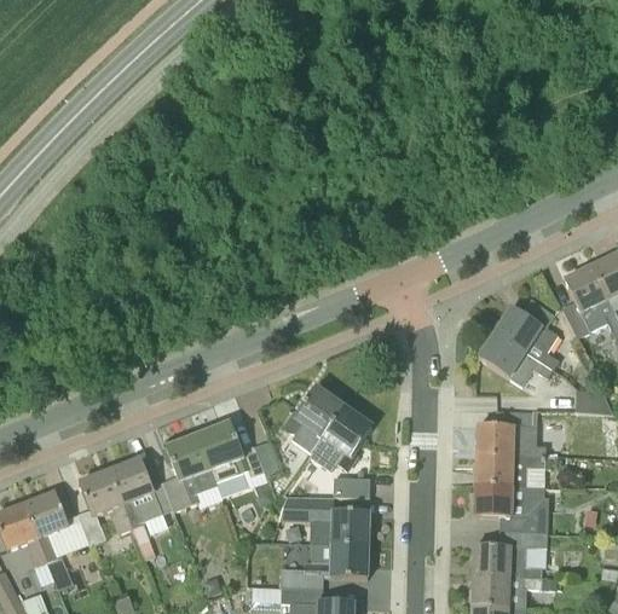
[(617,254),(591,267),(617,318),(617,254)]
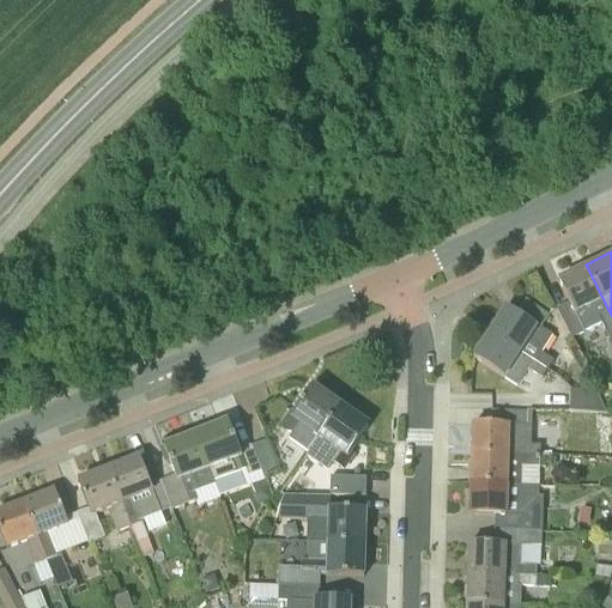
[(611,315),(586,265),(559,278),(570,301),(558,306),(573,335),(603,321),(607,330),(611,328),(611,315)]
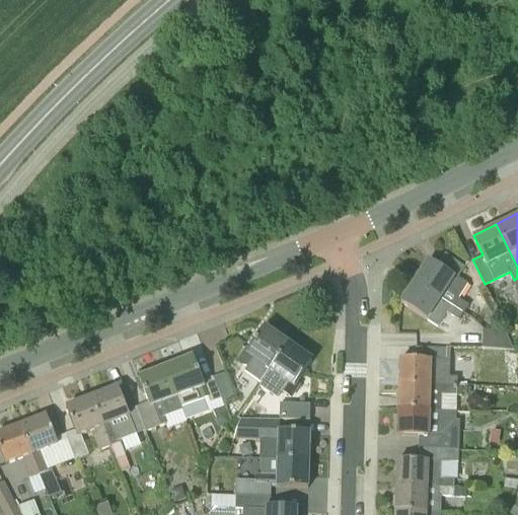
[(415,280),(463,310),(476,317),(481,310),(458,296),(467,282),(457,276),(464,265),(445,251),(438,263),(429,258),(415,280)]
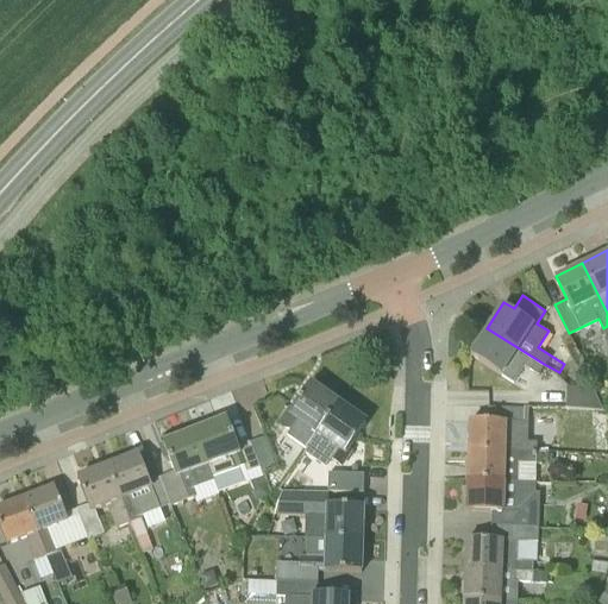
[(538,373),(544,364),(487,328),(471,353),(514,381),(525,364),(538,373)]
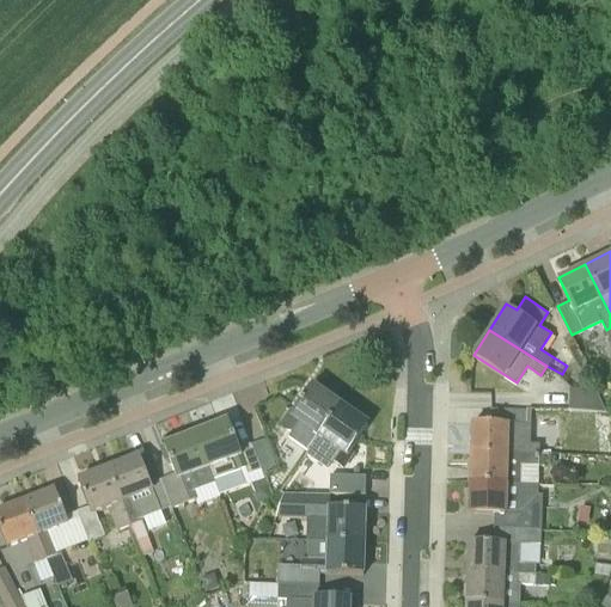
[(311,445),(341,404),(312,384),(297,406),(294,404),(281,423),(292,430),(288,435),(307,449),(311,445)]
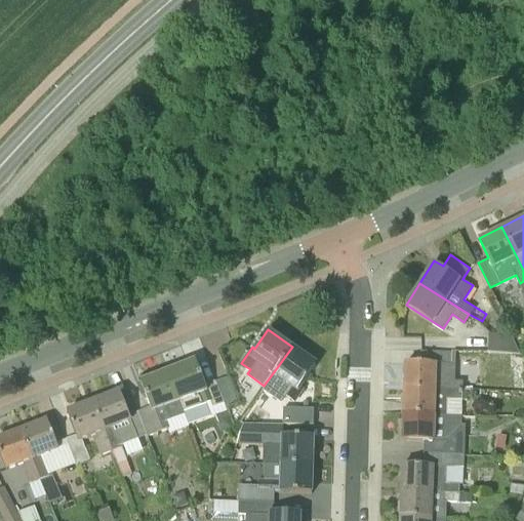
[(520,352),(512,332),(488,331),(487,351),(520,352)]
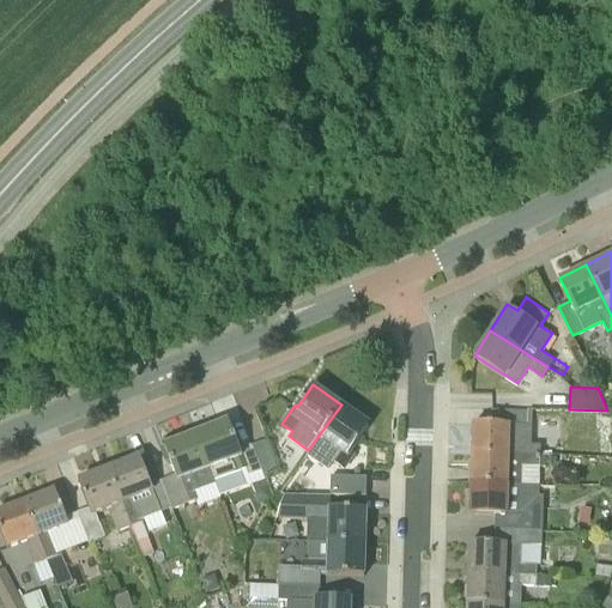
[(341,405),(311,445),(344,467),(356,450),(352,448),(369,424),(341,405)]
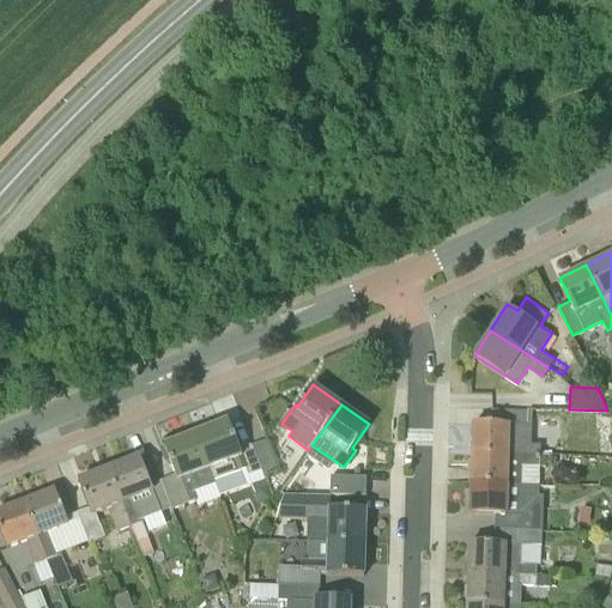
[(539,454),(546,454),(550,454),(550,447),(540,447),(540,442),(532,442),(533,408),(491,407),(491,421),(473,421),(472,453),(539,454)]
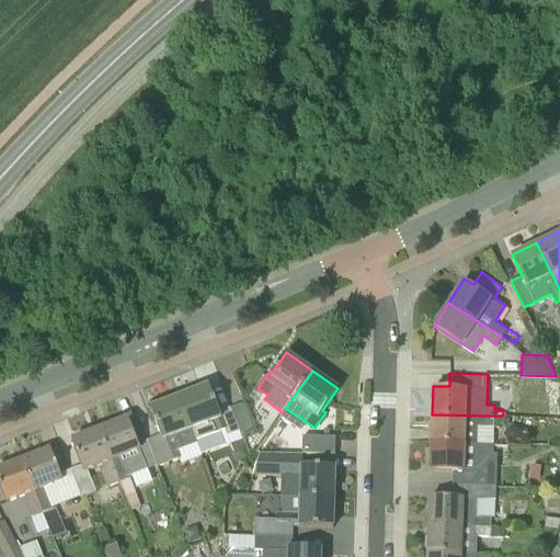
[(240,427),(232,405),(219,409),(209,384),(180,396),(192,428),(196,436),(226,424),(228,431),(240,427)]
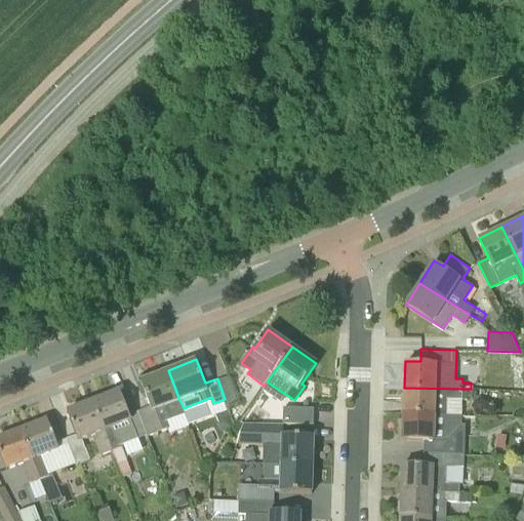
[(184,408),(179,400),(168,370),(140,381),(151,404),(137,410),(148,435),(170,426),(167,418),(184,411),(184,408)]
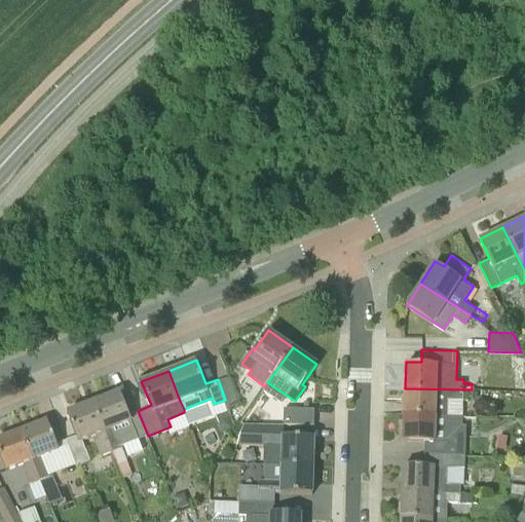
[(225,400),(228,407),(239,403),(228,374),(218,379),(225,400)]
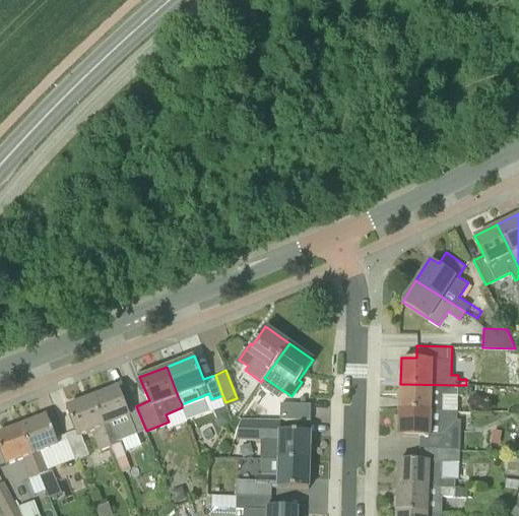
[(463,393),(463,385),(457,385),(400,384),(400,407),(443,408),(443,392),(463,393)]
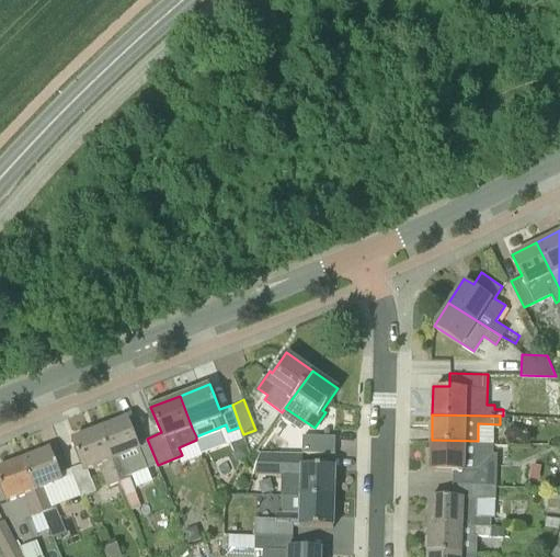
[(100,428),(121,479),(127,495),(132,508),(141,503),(136,490),(130,476),(134,475),(133,473),(147,466),(140,447),(127,416),(100,428)]
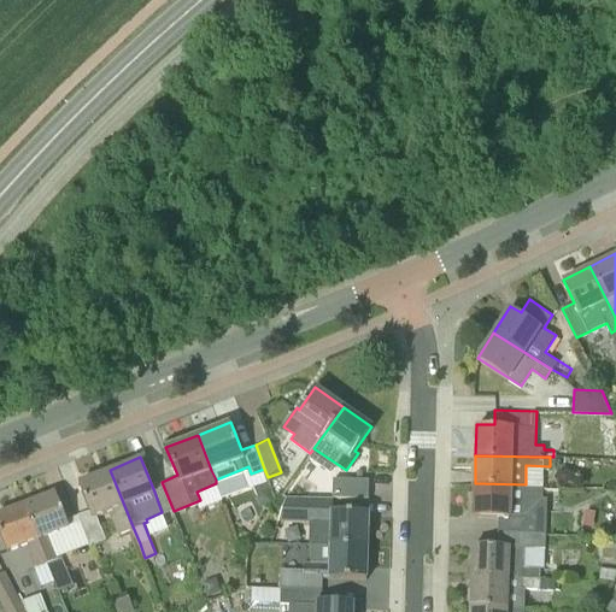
[(118,533),(133,527),(110,470),(78,482),(89,510),(80,515),(92,543),(106,537),(97,516),(112,510),(115,516),(112,517),(118,533)]
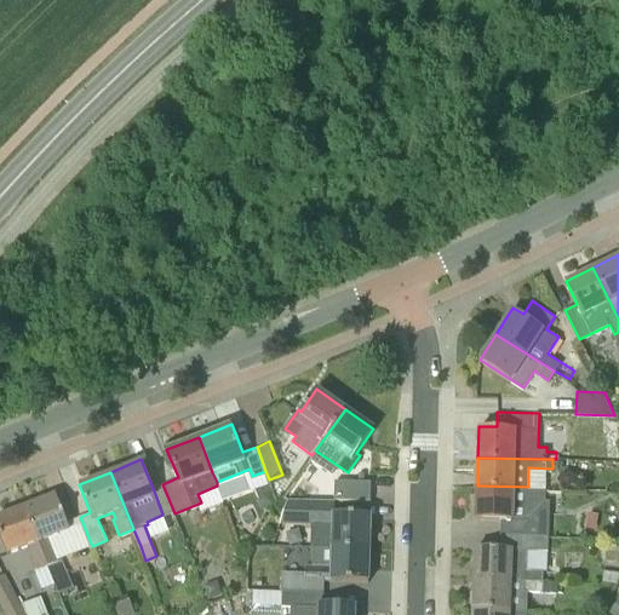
[(370,499),(371,480),(334,480),(334,499),(370,499)]
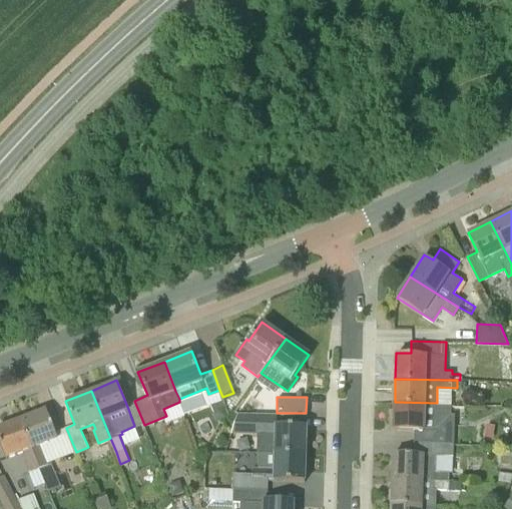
[(436,404),(437,403),(395,402),(394,428),(415,429),(414,440),(453,441),(454,413),(451,413),(451,405),(436,404)]
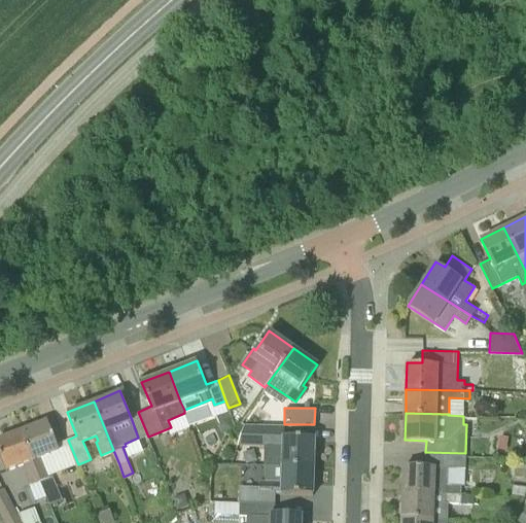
[(236,424),(232,414),(222,417),(221,422),(223,428),(236,424)]
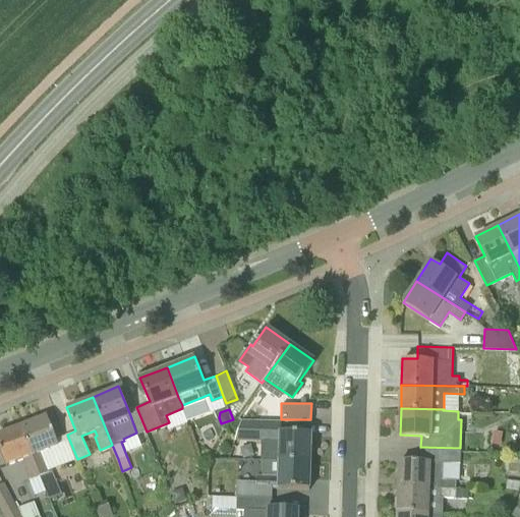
[(40,474),(46,489),(47,489),(51,498),(62,493),(47,455),(44,456),(42,451),(59,444),(47,414),(21,425),(40,474)]
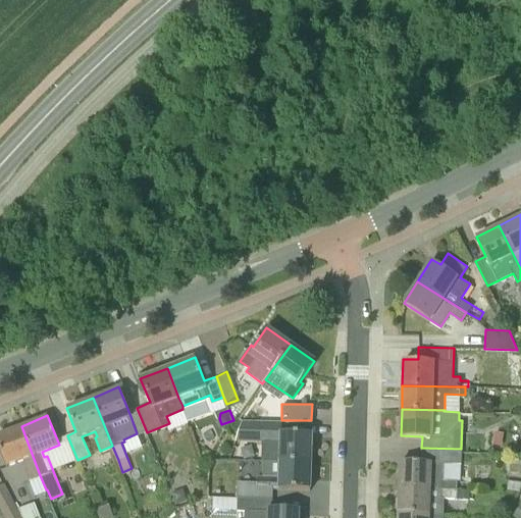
[(278,460),(310,461),(310,432),(282,431),(282,420),(245,420),(241,430),(250,430),(250,441),(263,441),(262,460),(278,460)]
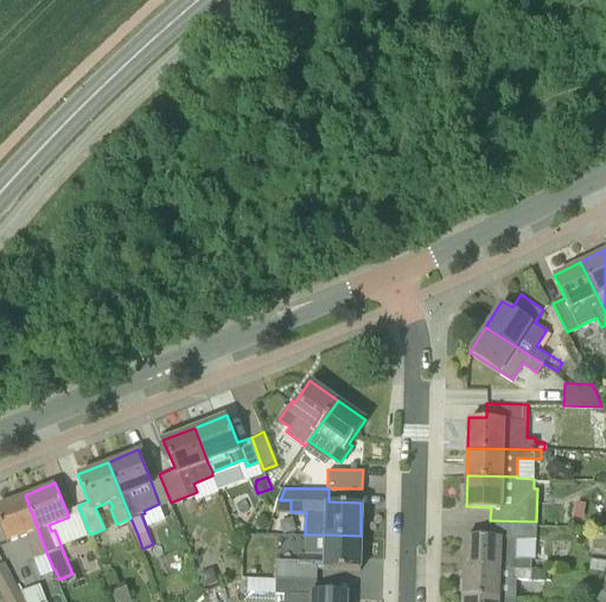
[(40,575),(53,569),(46,552),(25,495),(0,504),(0,523),(7,542),(27,535),(30,540),(26,542),(40,575)]
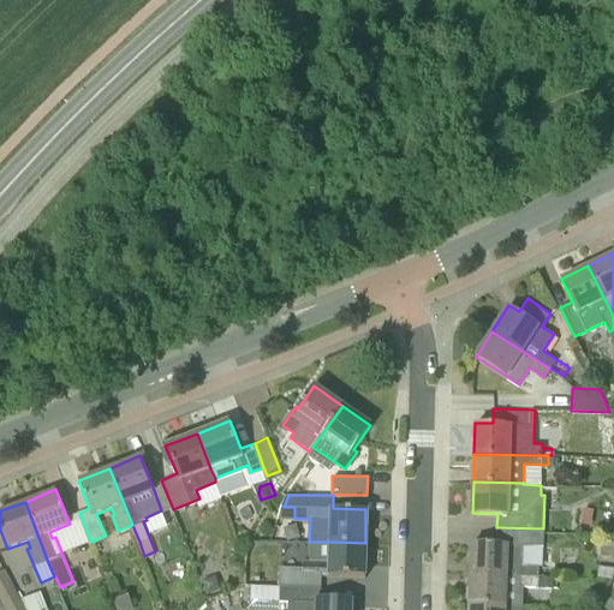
[(543,545),(543,528),(496,527),(496,543),(471,543),(470,573),(538,574),(538,564),(524,564),(524,544),(543,545)]
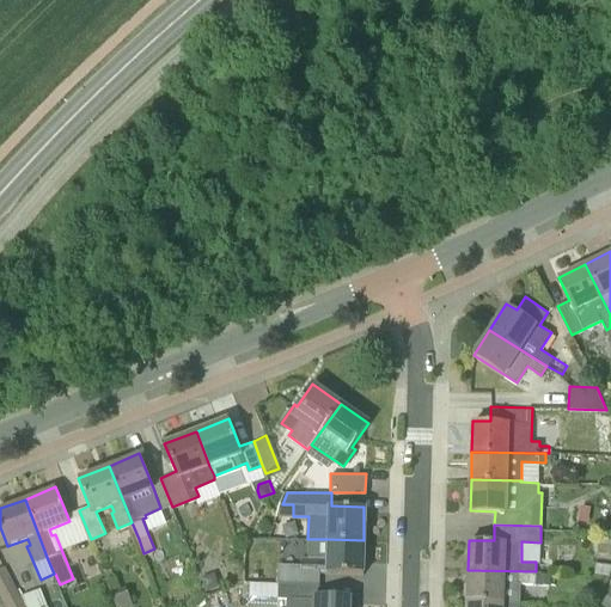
[(364,572),(364,540),(327,539),(327,556),(303,556),(303,564),(277,563),(277,582),(294,582),(321,583),(321,571),(364,572)]
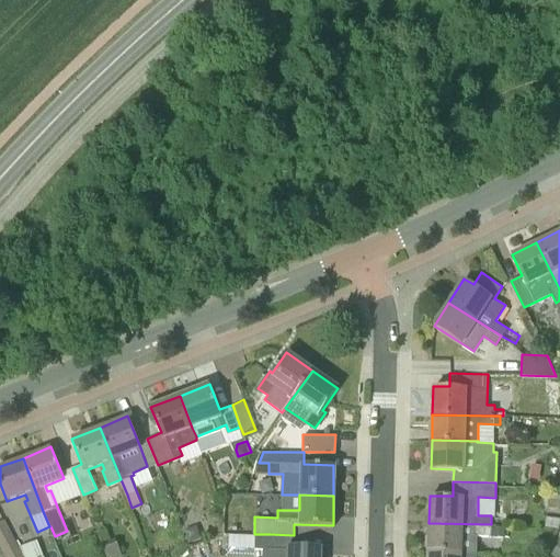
[(559,516),(547,515),(546,525),(558,526),(559,524),(559,516)]
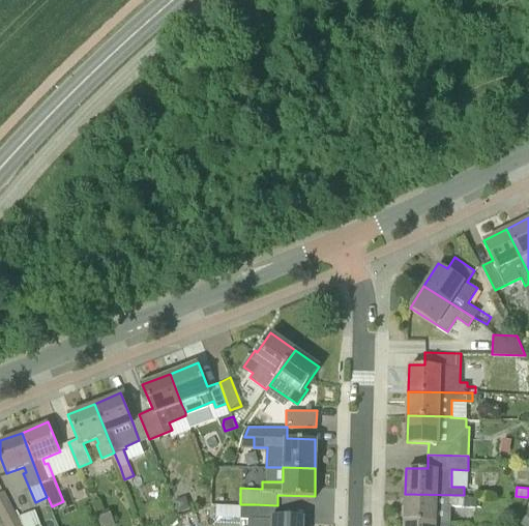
[(0,516),(5,525),(23,525),(4,490),(0,491),(0,516)]
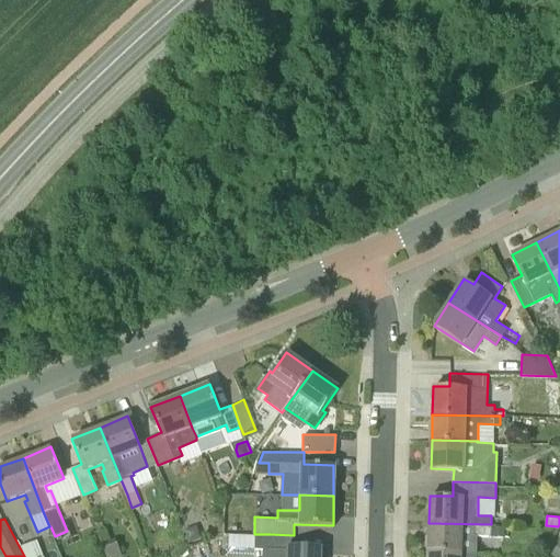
[(491,534),(491,524),(429,523),(429,550),(477,552),(477,533),(491,534)]
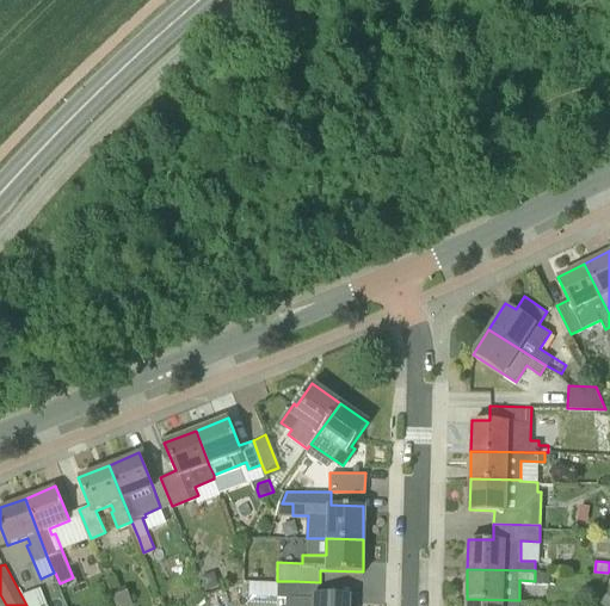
[(220,582),(215,573),(211,572),(208,573),(202,575),(208,587),(220,582)]
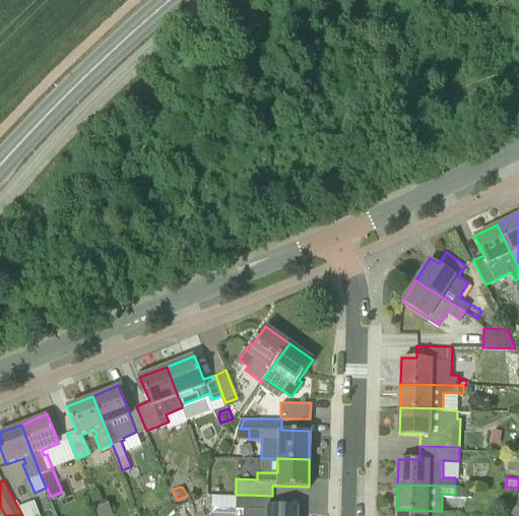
[(298,515),(298,506),(271,505),(272,496),(250,495),(236,495),(236,507),(243,507),(242,515),(298,515)]
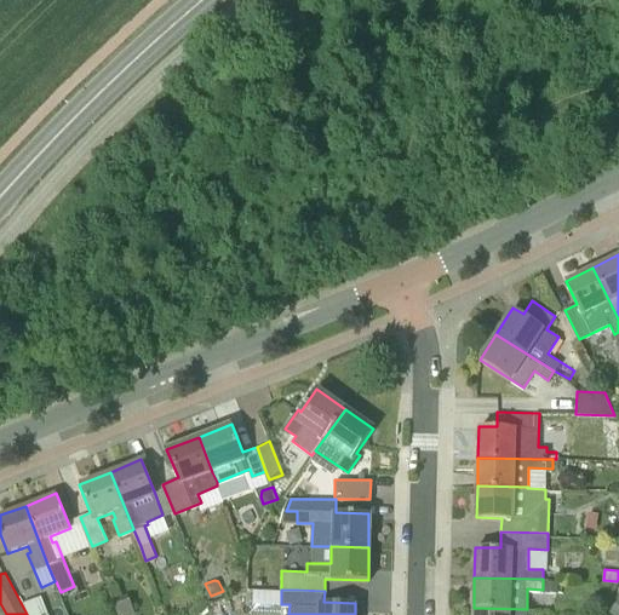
[(127,614),(135,613),(127,593),(113,599),(119,614),(127,614)]
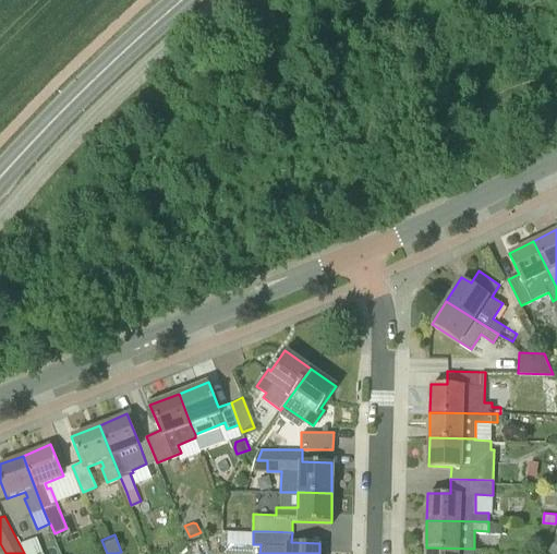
[(43,546),(38,536),(21,542),(25,553),(65,553),(64,550),(55,553),(53,550),(47,552),(45,546),(43,546)]
